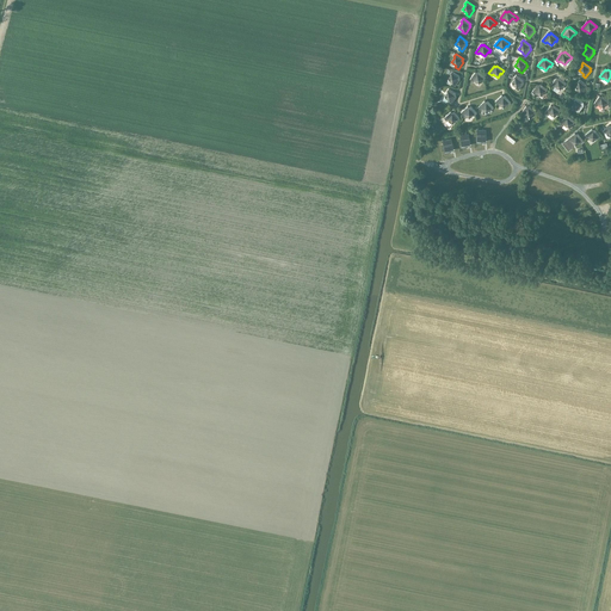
[(455,86),(460,79),(458,79),(458,78),(460,76),(452,71),(450,74),(451,75),(448,80),(452,84),(451,85),(455,86)]
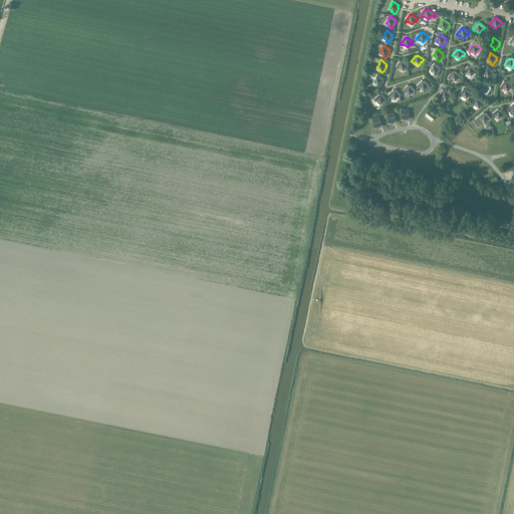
[(407,67),(409,65),(403,60),(402,61),(401,61),(400,60),(396,67),(398,68),(399,67),(403,70),(406,66),(407,67)]
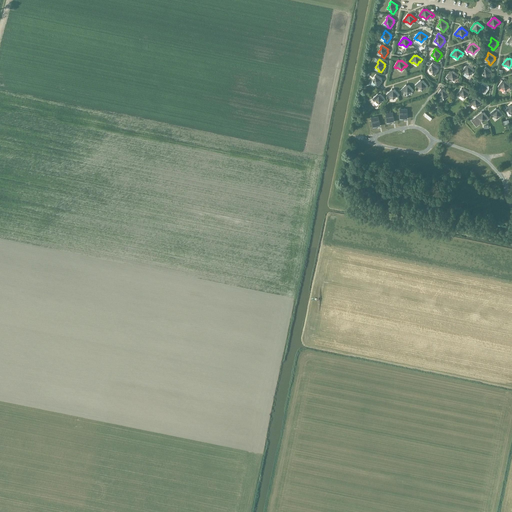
[(434,76),(439,70),(438,69),(438,68),(438,67),(432,63),(430,65),(431,66),(428,70),(432,73),(431,74),(434,76)]
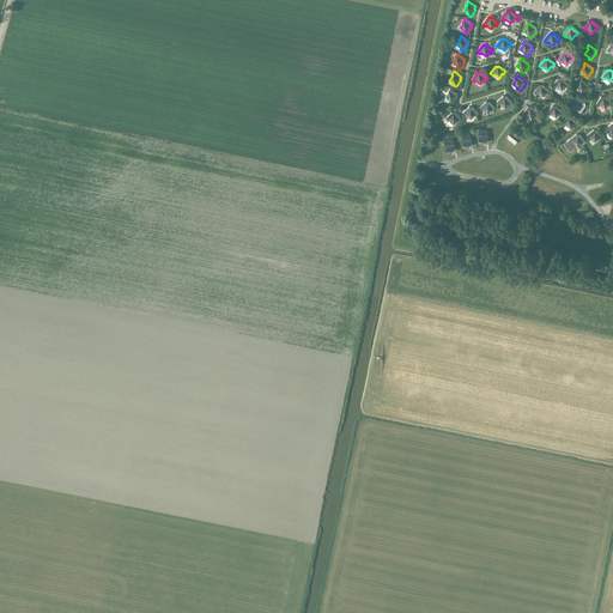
[(566,86),(568,84),(560,78),(560,79),(559,79),(558,78),(552,85),(556,87),(557,86),(562,90),(565,85),(566,86)]
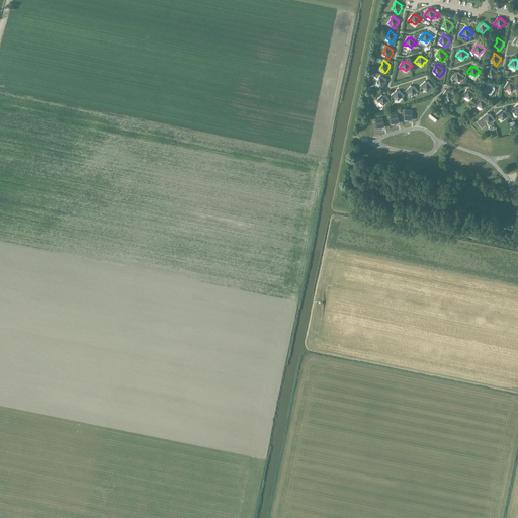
[(493,81),(498,75),(497,74),(497,73),(498,72),(492,68),(490,70),(491,71),(488,75),(492,78),(491,79),(493,81)]
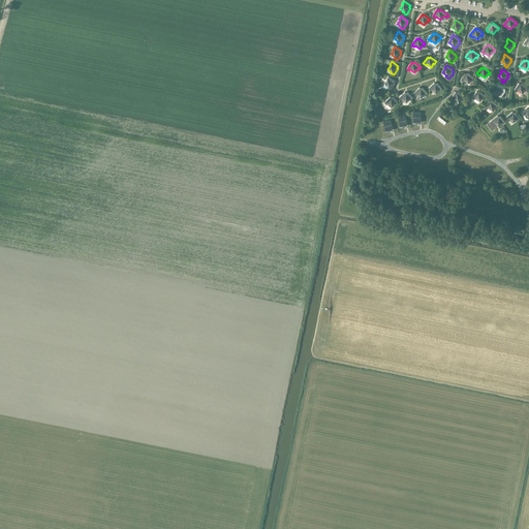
[(472,81),(474,78),(468,72),(467,73),(466,73),(465,73),(461,80),(463,82),(464,81),(468,84),(471,80),(472,81)]
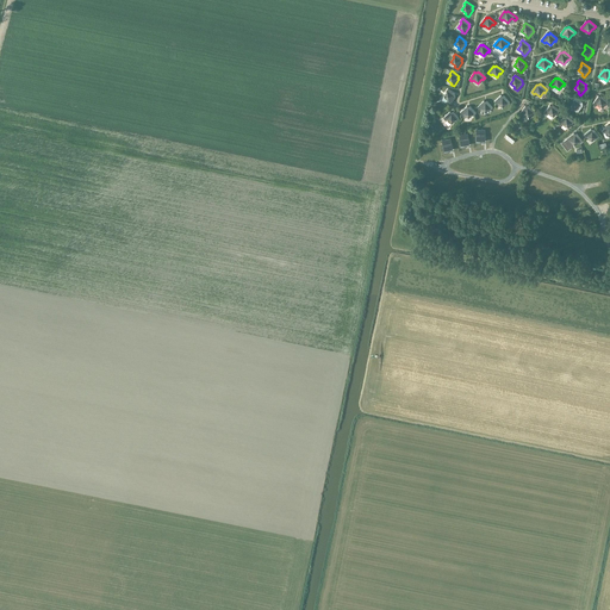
[(450,104),(455,97),(454,95),(454,94),(455,94),(448,88),(446,92),(447,92),(443,97),(448,100),(447,101),(450,104)]
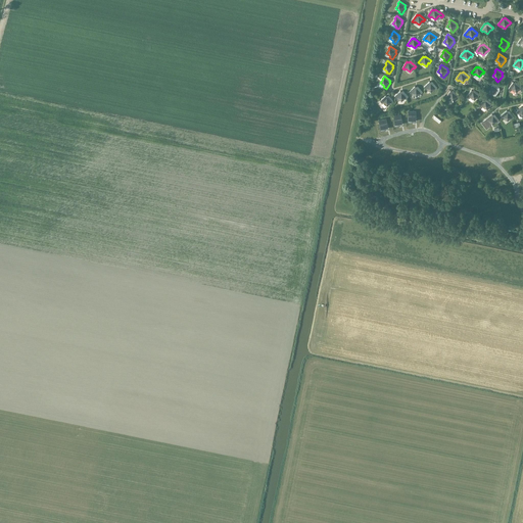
[(434,90),(437,88),(432,82),(431,83),(430,83),(429,82),(424,87),(426,90),(427,89),(430,92),(434,89),(434,90)]
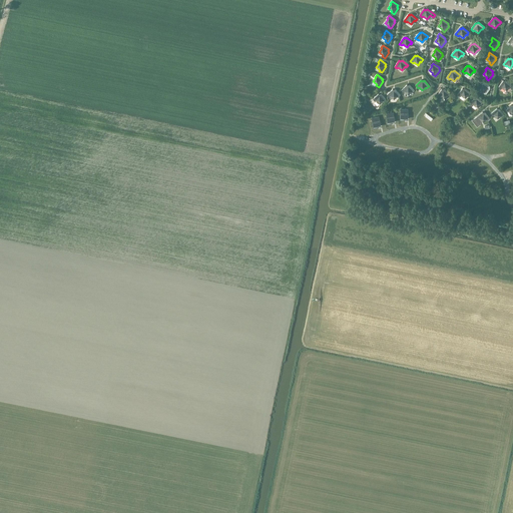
[(510,87),(512,85),(505,80),(505,81),(504,81),(503,81),(498,87),(501,89),(502,88),(506,90),(509,86),(510,87)]
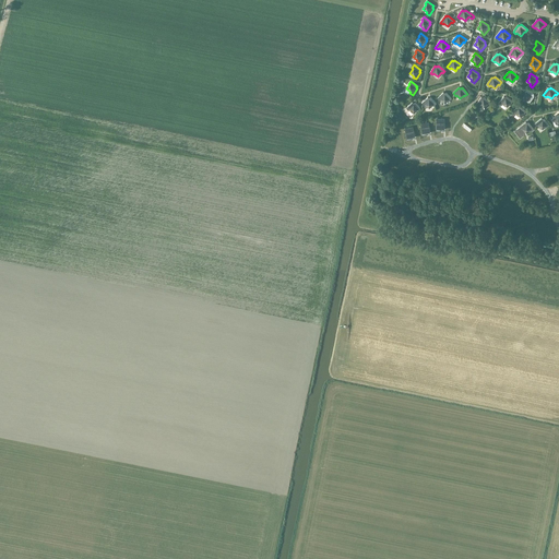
[(528,103),(534,96),(533,96),(533,95),(533,94),(526,88),(524,92),(526,93),(523,97),(526,100),(526,102),(528,103)]
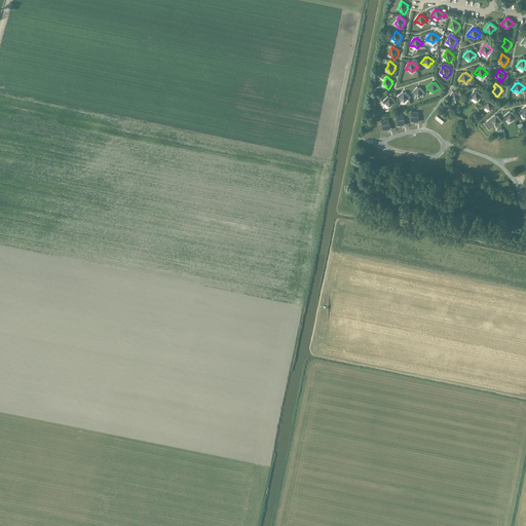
[(422,95),(425,92),(419,87),(418,87),(417,87),(411,92),(413,95),(414,94),(418,98),(421,95),(422,95)]
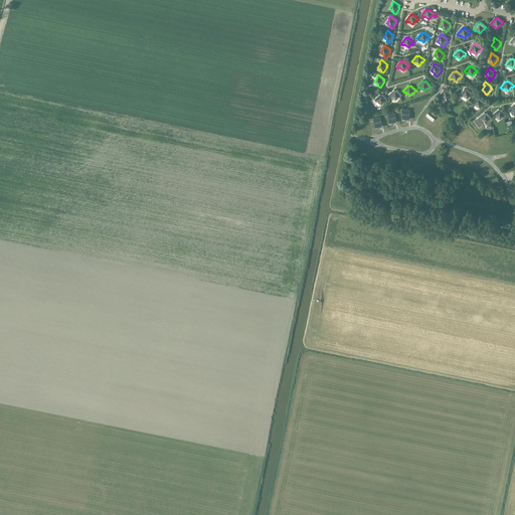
[(471,96),(473,93),(467,89),(466,90),(465,90),(464,89),(460,95),(462,97),(463,96),(467,99),(470,95),(471,96)]
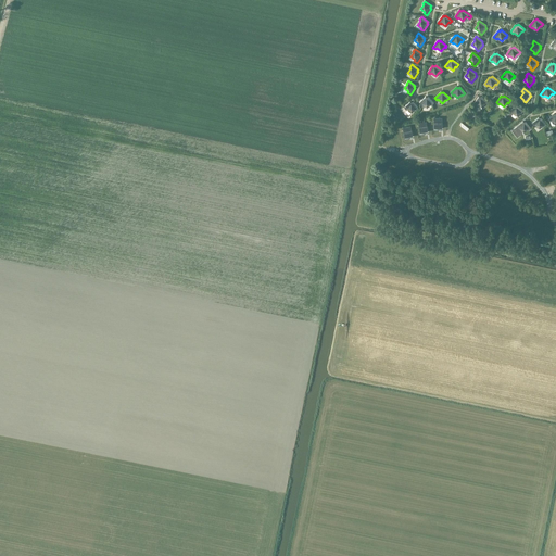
[(431,105),(433,103),(428,97),(427,98),(426,98),(426,97),(419,102),(421,105),(422,104),(426,108),(430,104),(431,105)]
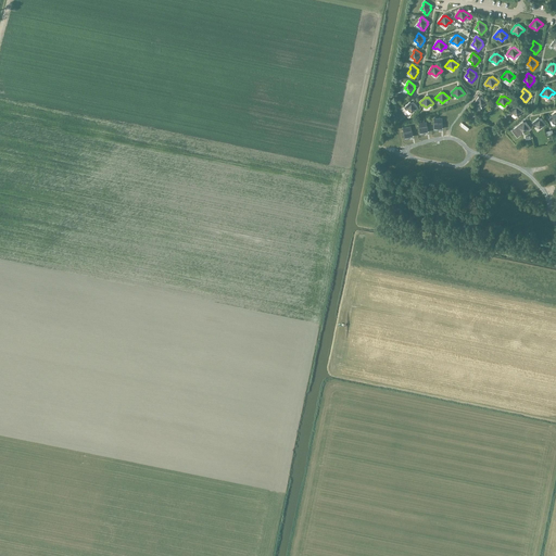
[(485,104),(488,101),(481,97),(480,98),(479,98),(479,97),(474,103),(477,105),(477,104),(481,108),(484,103),(485,104)]
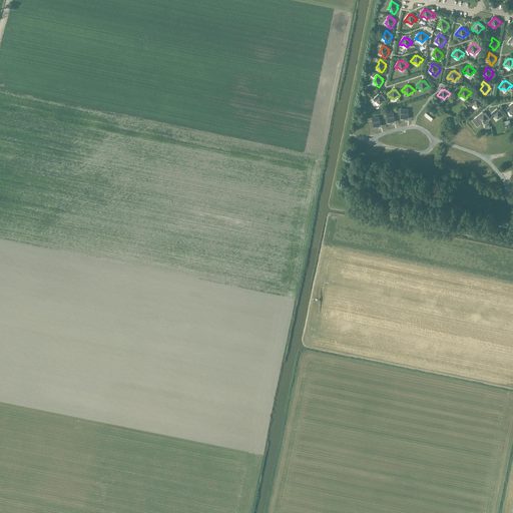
[(384,102),(386,99),(381,94),(380,95),(379,95),(378,94),(373,99),(375,101),(376,100),(379,104),(383,101),(384,102)]
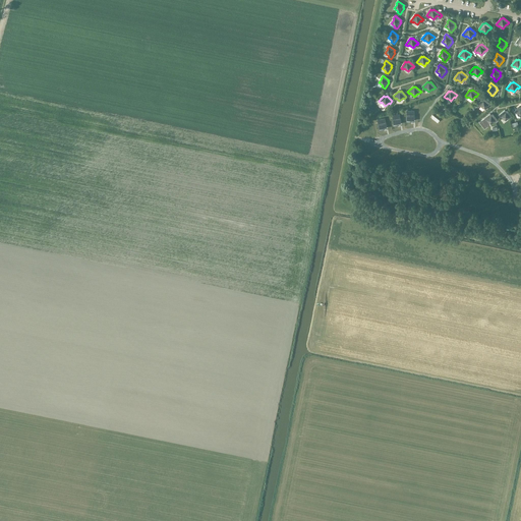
[(488,106),(490,104),(484,99),(483,100),(482,100),(481,99),(477,105),(479,107),(480,106),(484,109),(487,105),(488,106)]
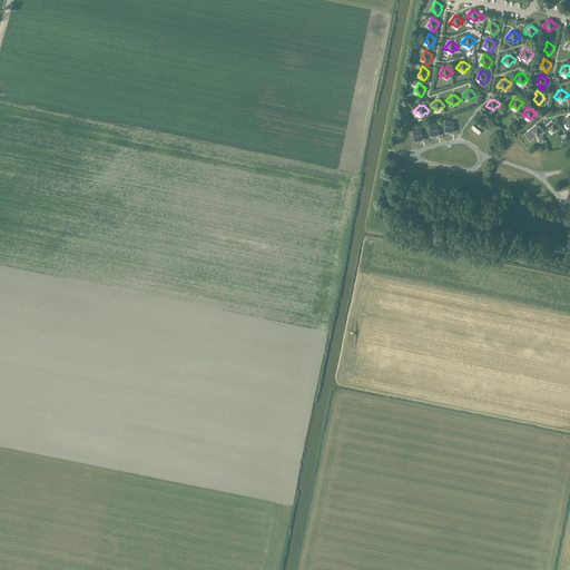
[(558,130),(560,128),(554,121),(553,121),(552,121),(552,120),(546,126),(548,129),(549,128),(552,133),(557,129),(558,130)]
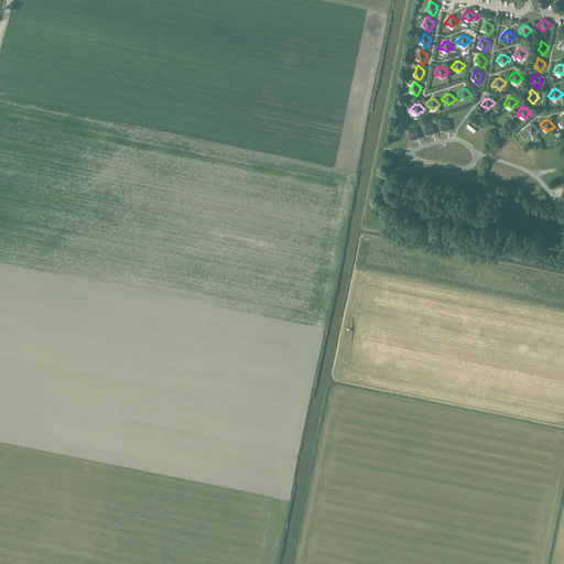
[(431,134),(433,134),(432,123),(424,125),(425,136),(429,134),(429,136),(431,134)]
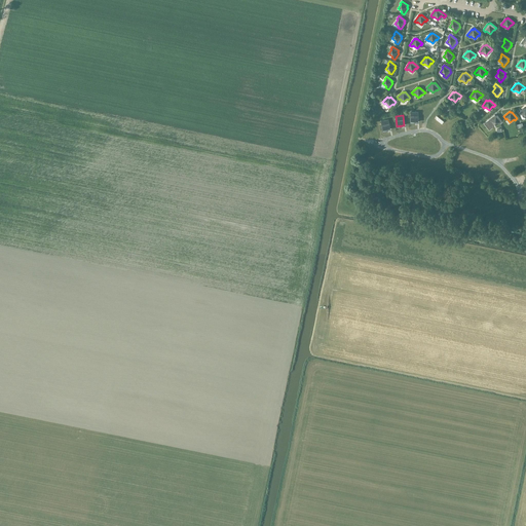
[(488,120),(486,121),(491,128),(494,125),(498,122),(499,123),(502,121),(497,115),(496,116),(495,116),(494,115),(488,120)]
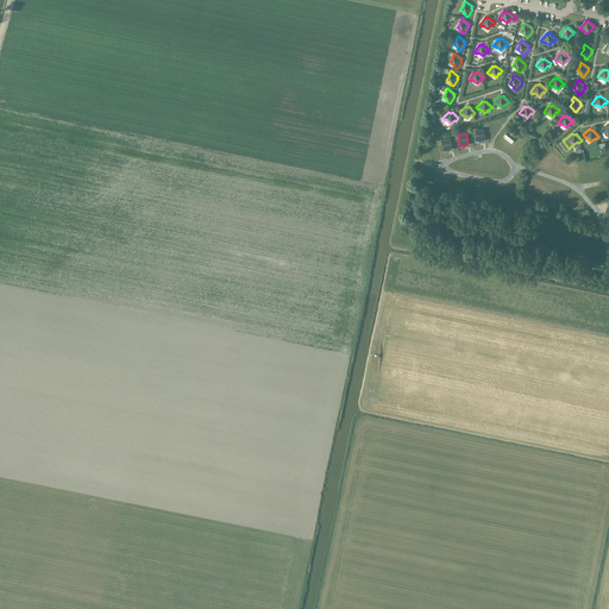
[(441,139),(443,151),(447,151),(449,151),(449,150),(451,150),(450,138),(441,139)]
